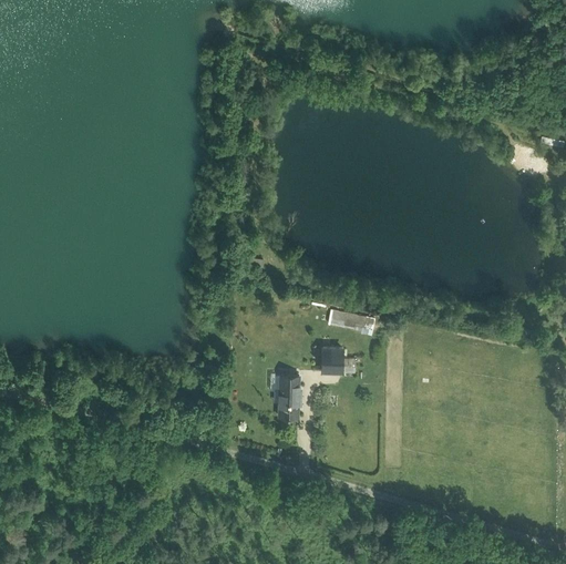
[(545,142),(565,147),(565,141),(547,136),(545,142)]
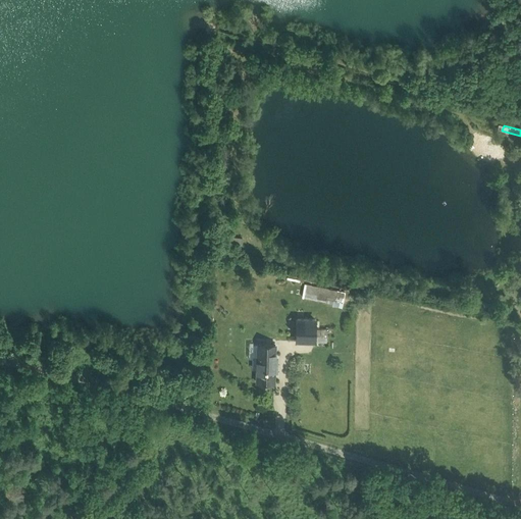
[(307,286),(305,295),(344,304),(346,295),(307,286)]
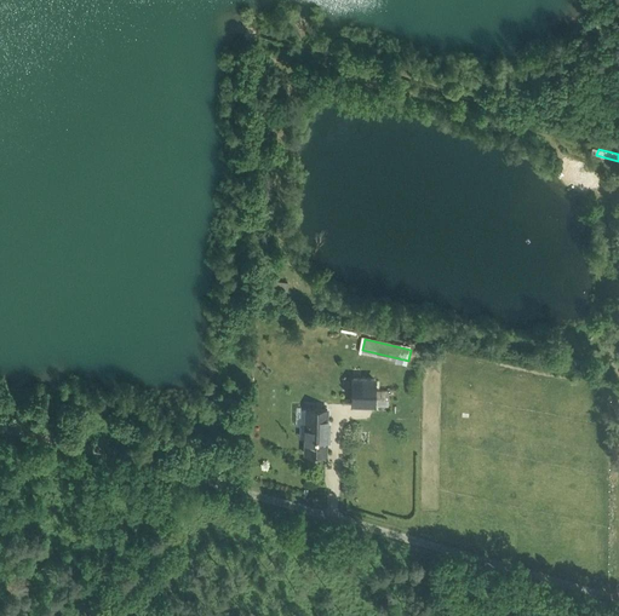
[(376,383),(354,381),(354,408),(374,409),(374,393),(376,393),(376,383)]
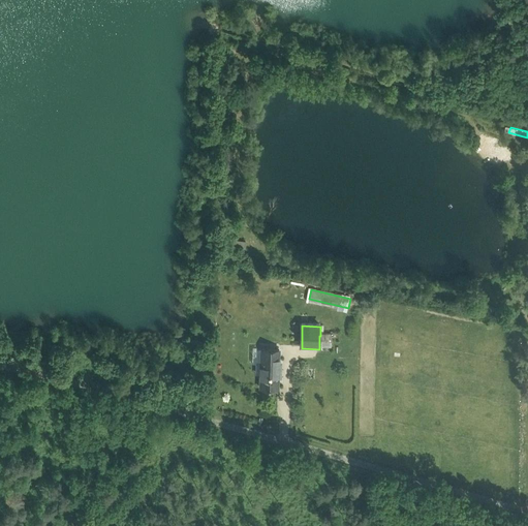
[(320,336),(319,336),(319,349),(332,349),(333,337),(320,336)]
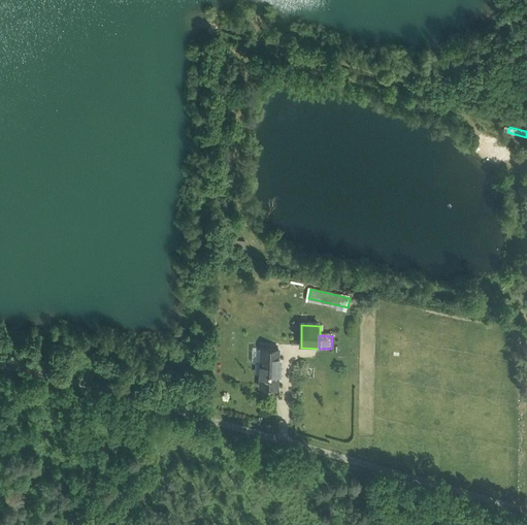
[(280,352),(262,351),(261,368),(278,368),(280,352)]
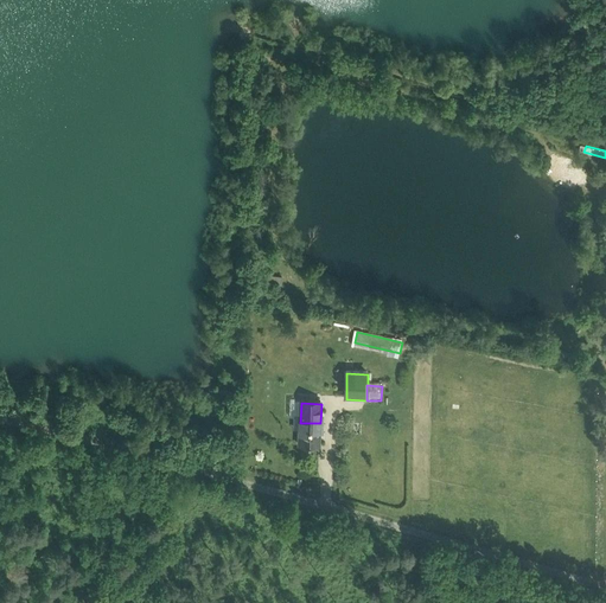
[(320,423),(300,423),(300,448),(320,449),(320,423)]
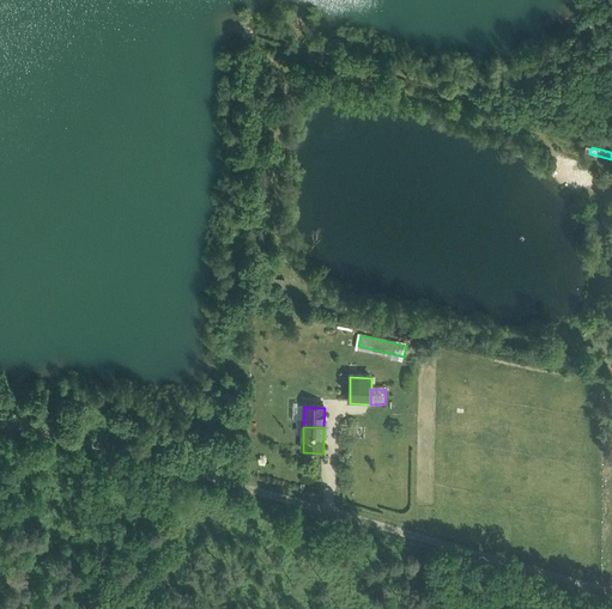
All buildings are outlined.
